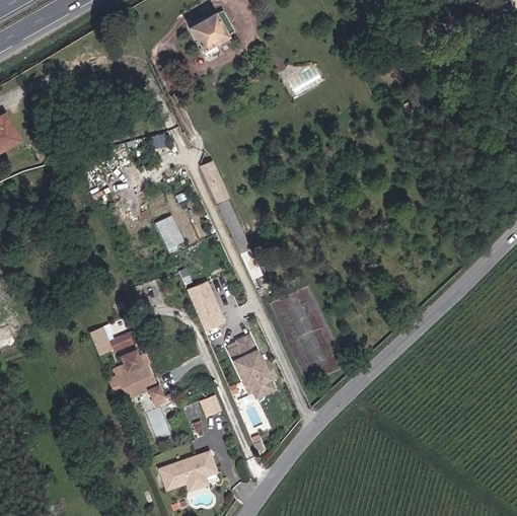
[(200,44),(226,28),(214,7),(188,22),(200,44)]
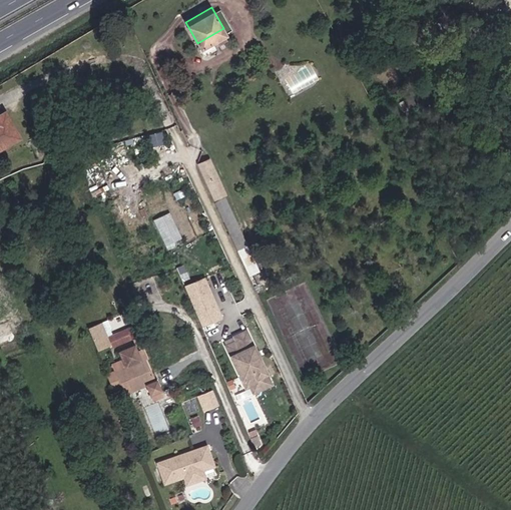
[(0,144),(18,135),(2,109),(0,110),(0,144)]
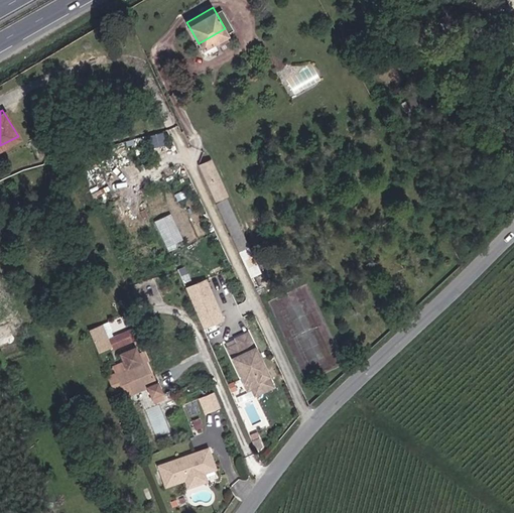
[(147,133),(150,144),(164,140),(160,129),(147,133)]
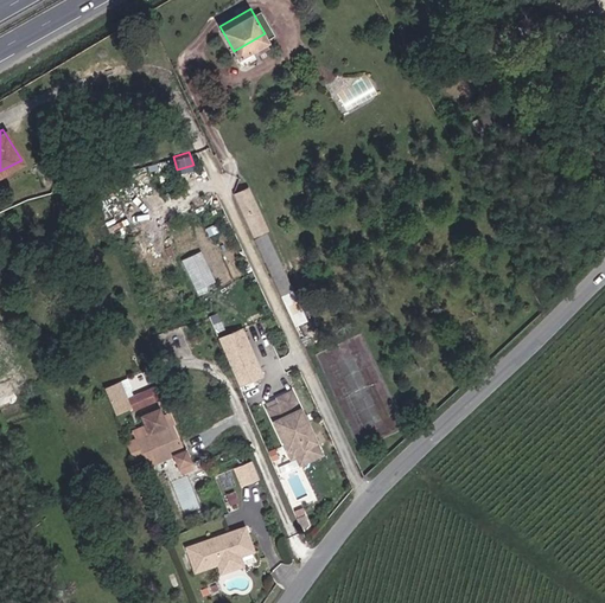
[(250,228),(262,223),(244,186),(234,190),(250,228)]
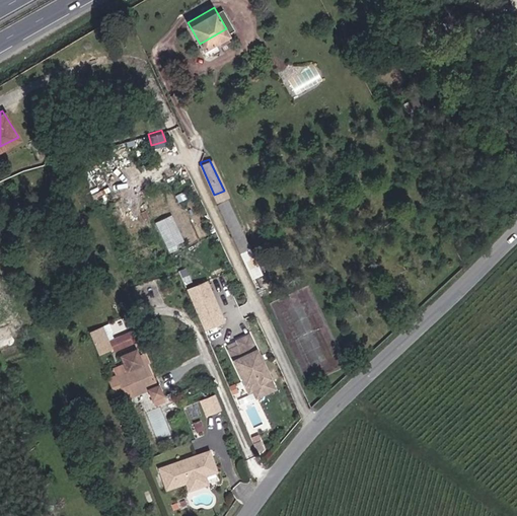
[(173,211),(156,217),(165,246),(182,241),(173,211)]
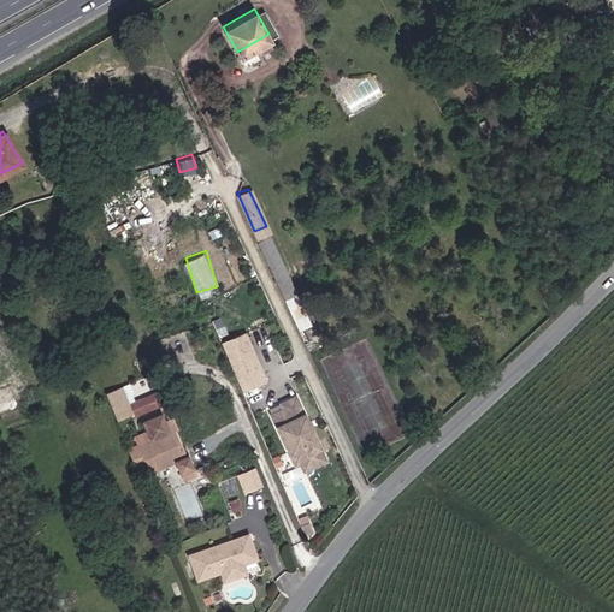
[(257,360),(246,333),(223,343),(234,369),(257,360)]
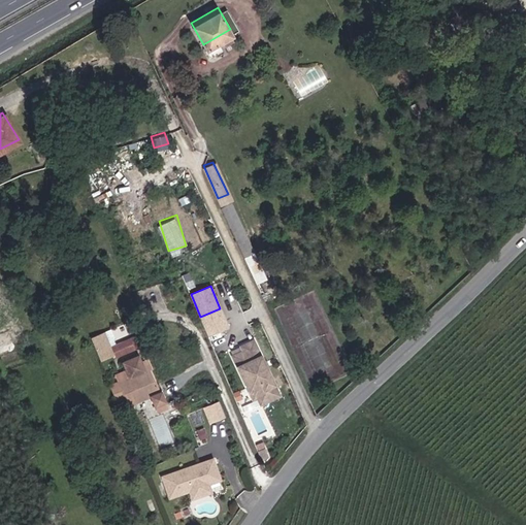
[(228,327),(220,308),(200,317),(208,335),(228,327)]
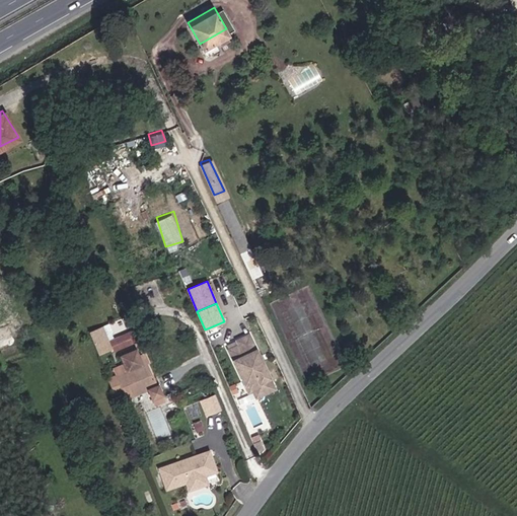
[(103,323),(106,329),(113,326),(109,320),(103,323)]
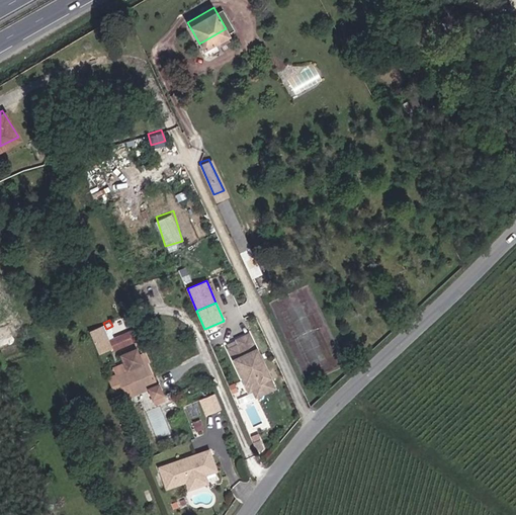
[(257,356),(247,334),(236,339),(238,344),(228,349),(247,391),(251,389),(268,380),(259,360),(257,361),(255,356),(257,356)]
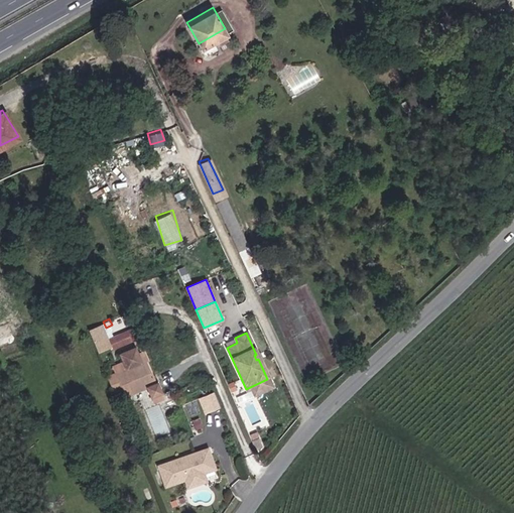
[(149,396),(160,391),(145,357),(147,356),(144,347),(136,351),(133,344),(118,350),(124,365),(128,377),(131,387),(133,394),(146,389),(149,396)]
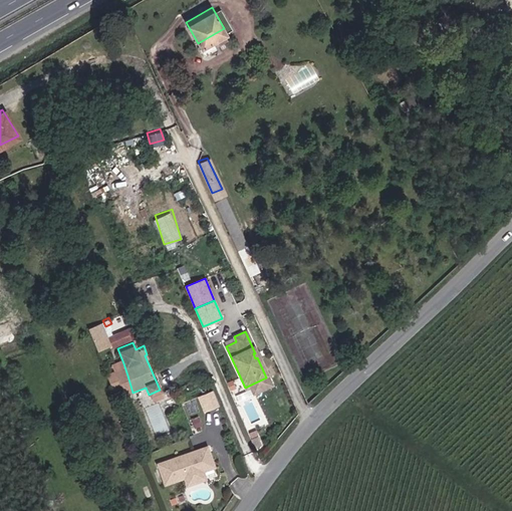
[(113,393),(131,386),(128,375),(123,363),(105,371),(113,393)]
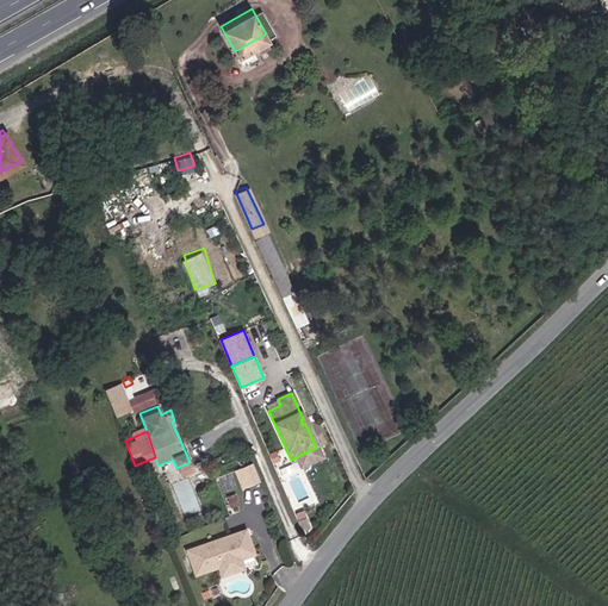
[(320,456),(316,448),(296,457),(299,466),(320,456)]
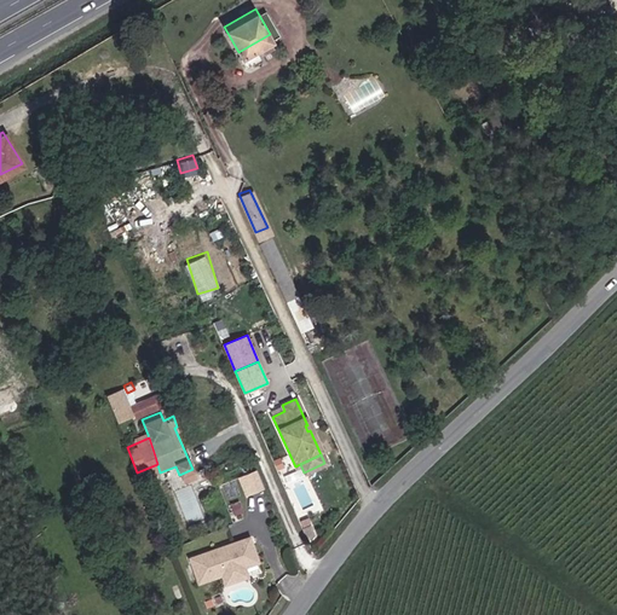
[(183,481),(196,476),(192,469),(179,475),(183,481)]
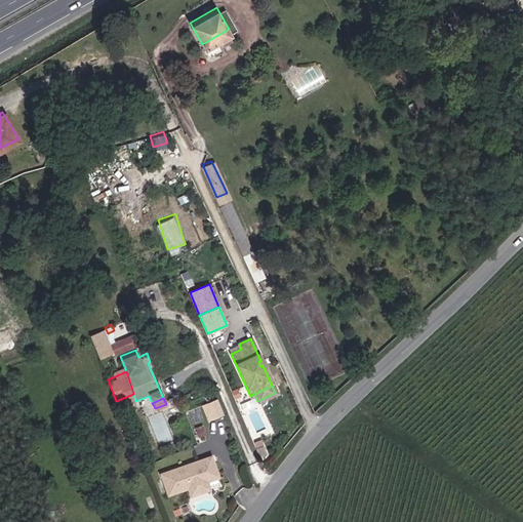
[(225,415),(217,398),(202,404),(210,422),(225,415)]
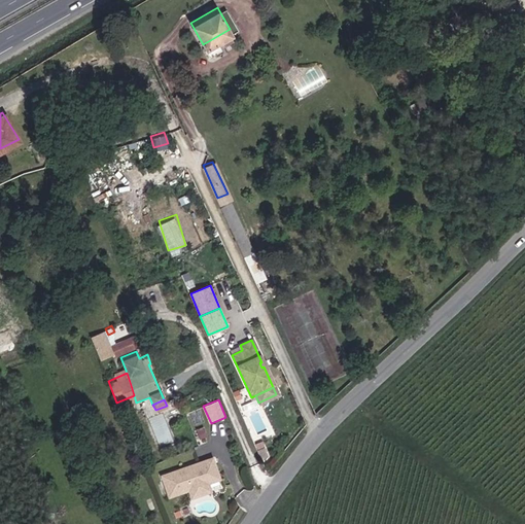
[(211,434),(208,424),(197,428),(201,439),(211,434)]
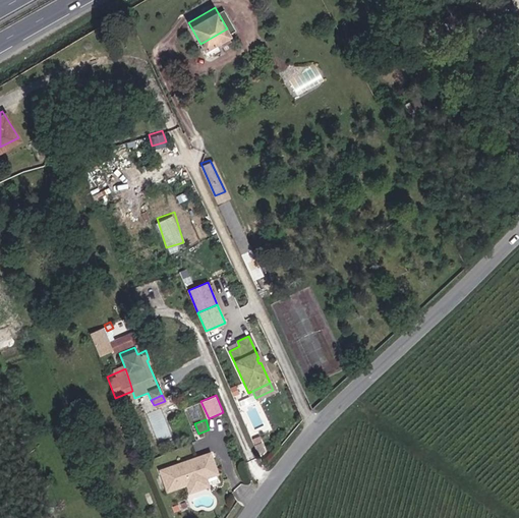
[(84,452),(96,448),(90,430),(77,436),(84,452)]
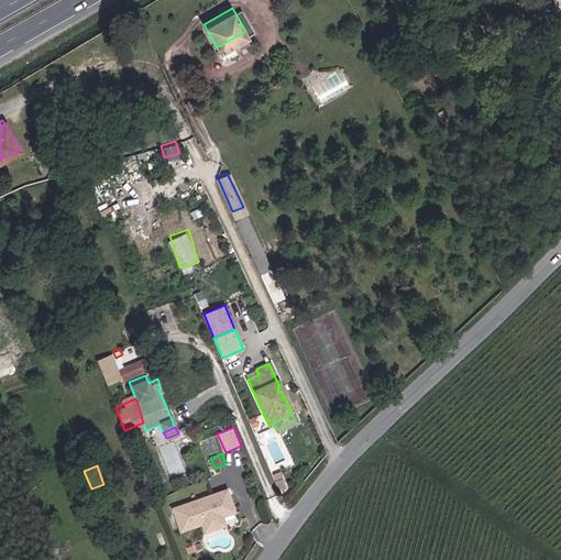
[(197,500),(173,507),(180,529),(204,522),(205,524),(210,526),(219,523),(222,519),(220,514),(222,508),(233,505),(228,489),(212,494),(213,497),(207,500),(204,504),(199,505),(197,500)]
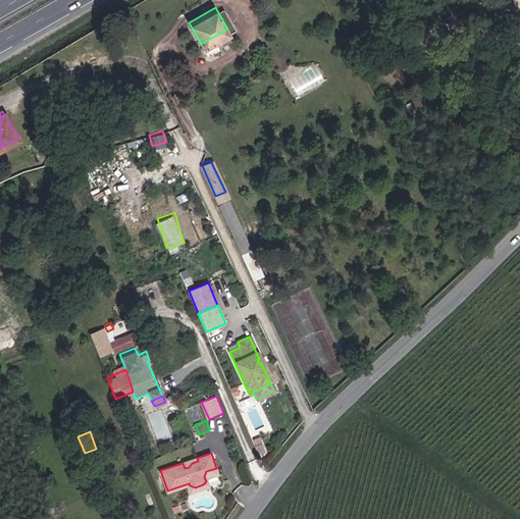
[(195,487),(190,485),(193,495),(215,487),(211,476),(218,474),(216,468),(206,471),(204,476),(206,481),(203,484),(195,487)]
